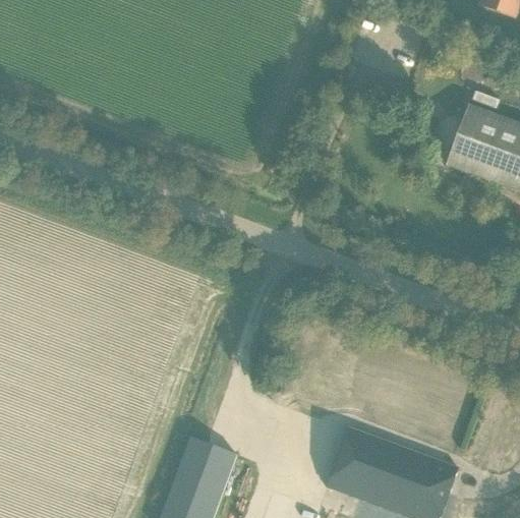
[(480,0),(479,4),(517,17),(519,9),(519,0),(480,0)]
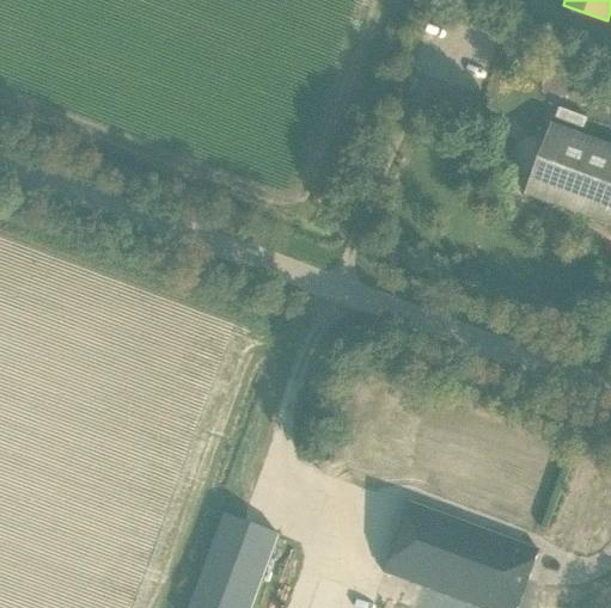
[(553,53),(549,61),(557,66),(561,57),(553,53)]
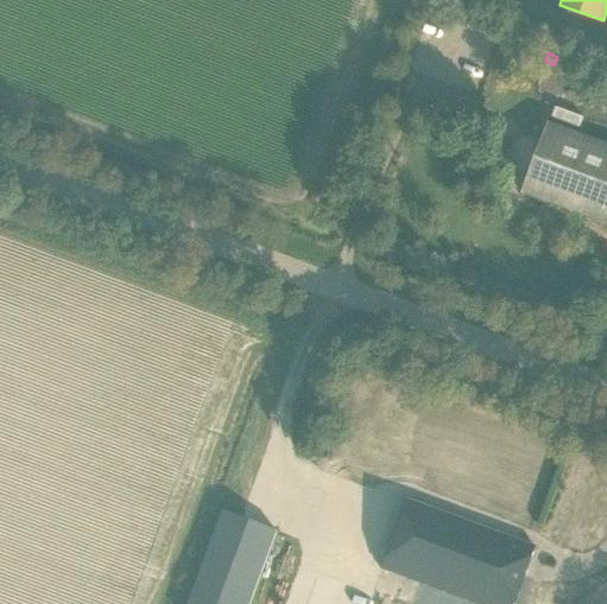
[(554,106),(549,120),(577,129),(582,116),(554,106)]
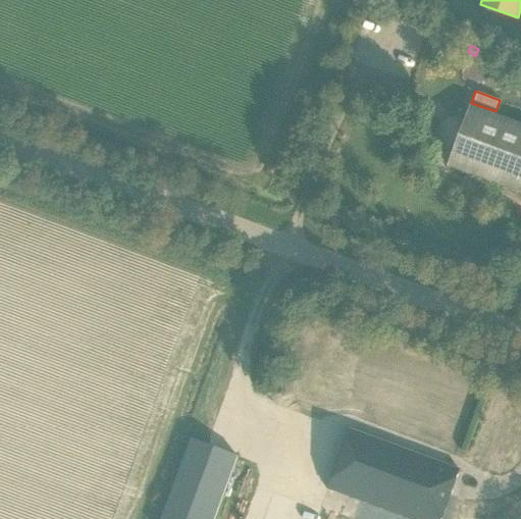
[(448,164),(520,190),(520,120),(496,111),(471,103),(448,164)]
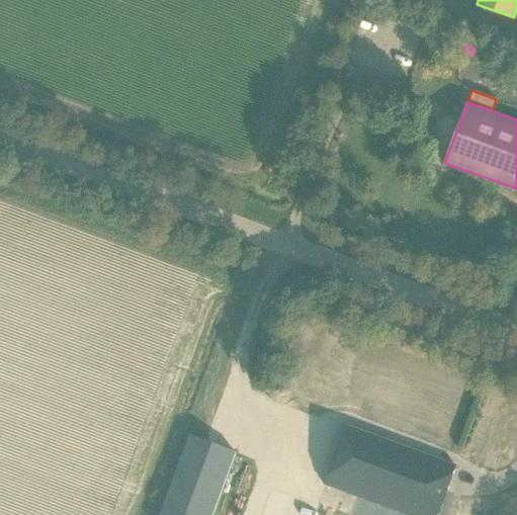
[(326,486),(421,514),(434,514),(454,464),(344,429),(327,481),(326,486)]
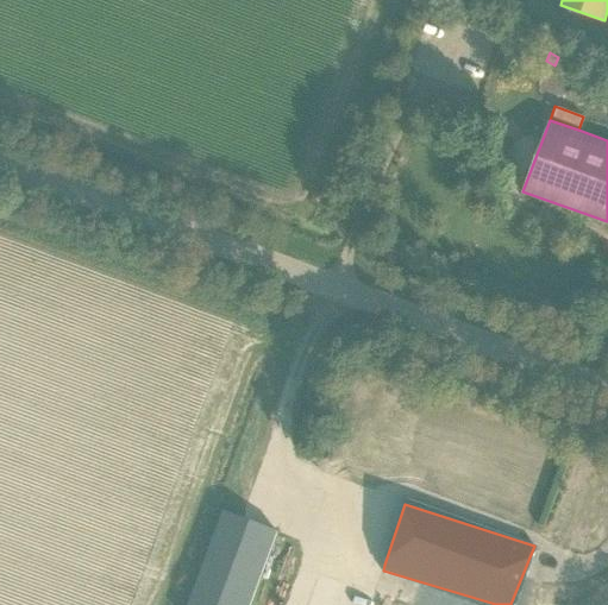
[(187,604),(248,604),(276,528),(223,509),(187,604)]
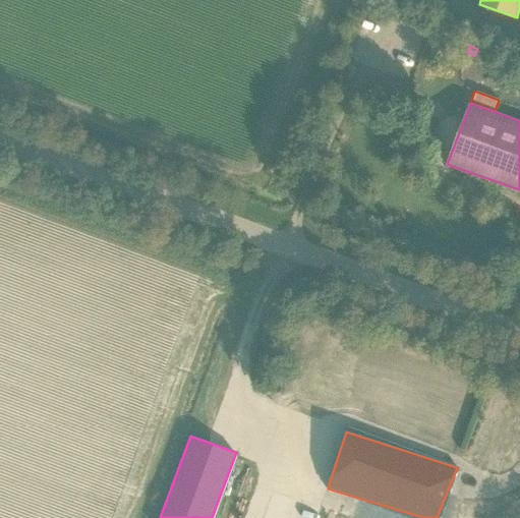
[(308,436),(301,452),(321,460),(328,443),(308,436)]
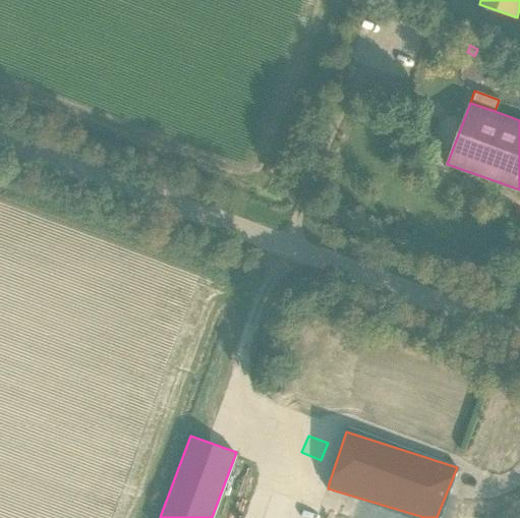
[(367,517),(388,517),(391,509),(371,504),(367,517)]
